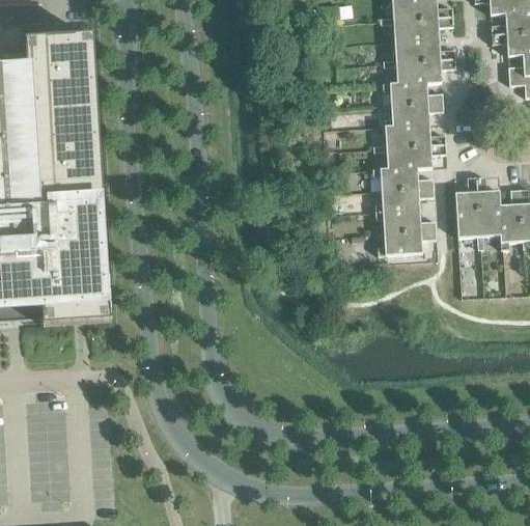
[(381,18),(381,21),(453,16),(452,6),(438,7),(437,0),(392,0),(393,17),(381,18)]
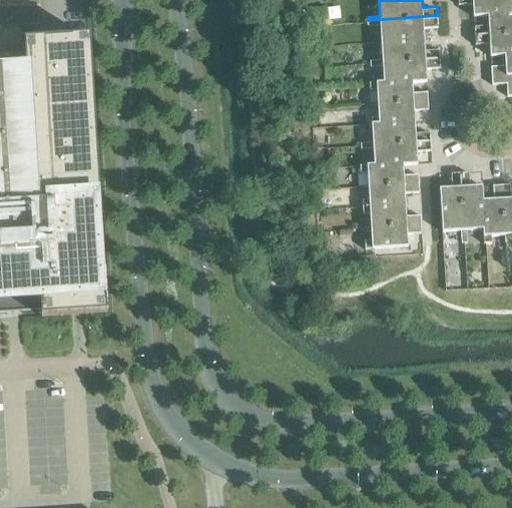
[(473,13),(488,12),(488,11),(511,9),(511,0),(458,0),(458,2),(473,1),(473,13)]
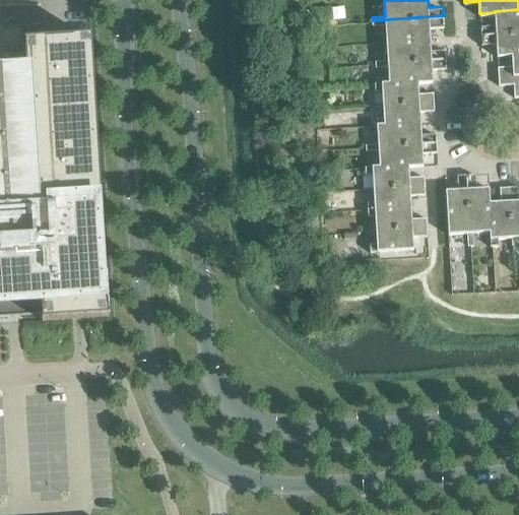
[(0,314),(42,312),(43,319),(107,315),(88,36),(24,40),(25,45),(22,46),(21,21),(1,23),(0,8),(0,314)]
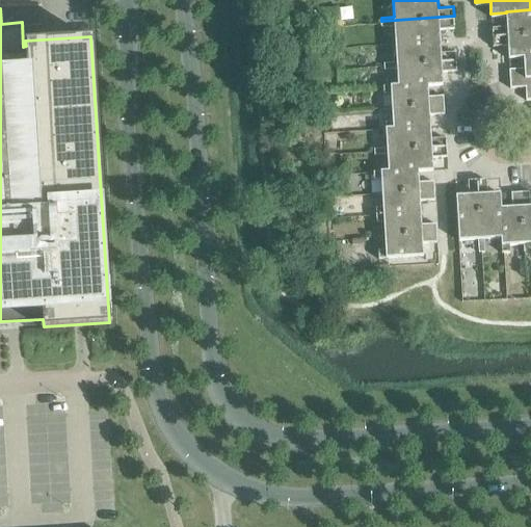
[(492,25),(493,34),(530,31),(530,9),(506,11),(506,12),(506,24),(492,25)]
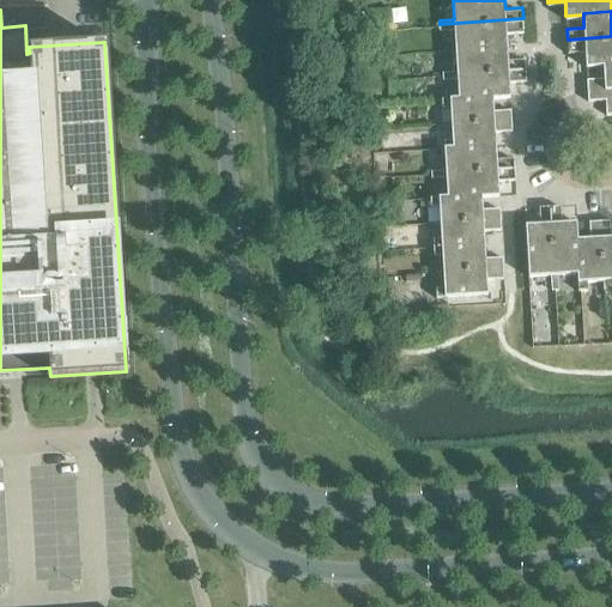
[(454,26),(455,47),(507,44),(507,30),(523,29),(523,18),(440,24),(440,28),(454,26)]
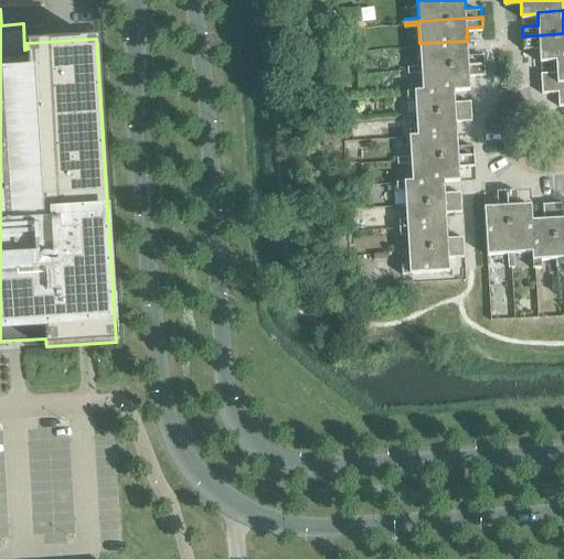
[(540,58),(556,57),(556,56),(563,55),(563,33),(523,36),(523,45),(540,45),(540,58)]
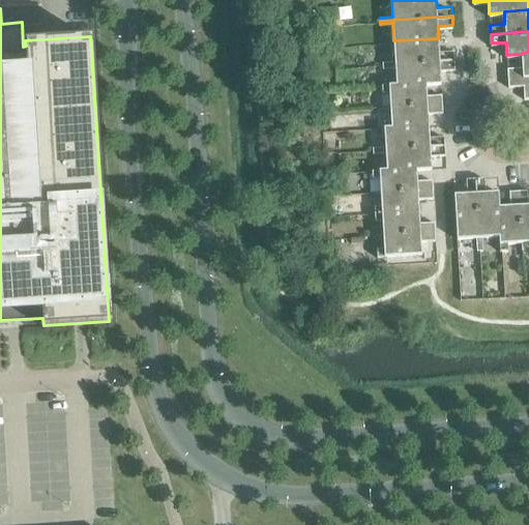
[(382,60),(382,63),(454,58),(454,49),(439,50),(438,38),(393,40),(394,59),(382,60)]
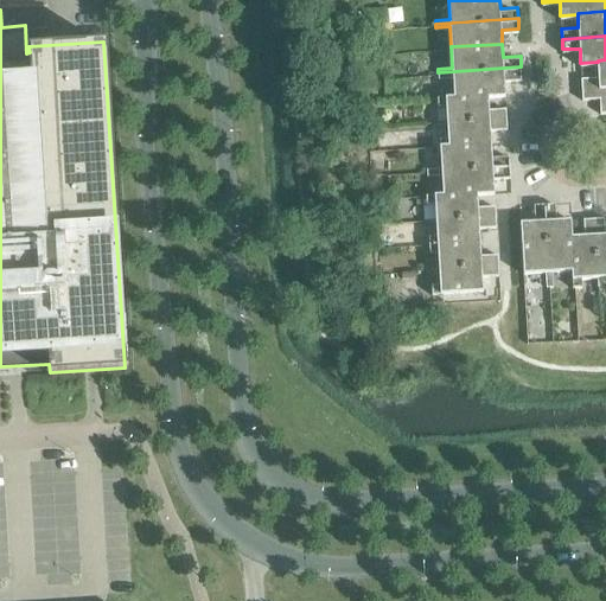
[(581,76),(581,85),(605,84),(605,59),(598,61),(598,62),(598,75),(581,76)]
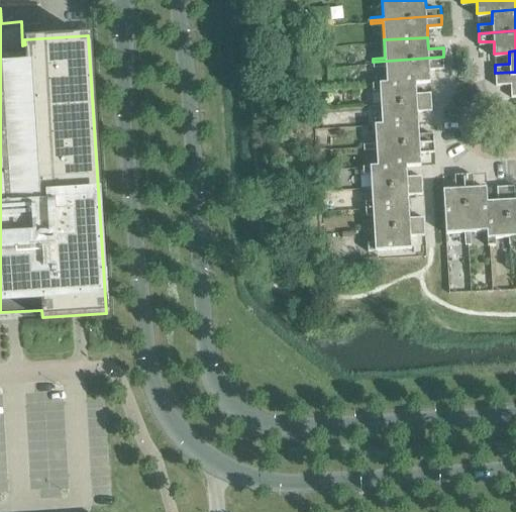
[(386,64),(387,80),(387,81),(416,79),(416,80),(430,79),(429,67),(444,66),(443,57),(373,62),(374,64),(386,64)]
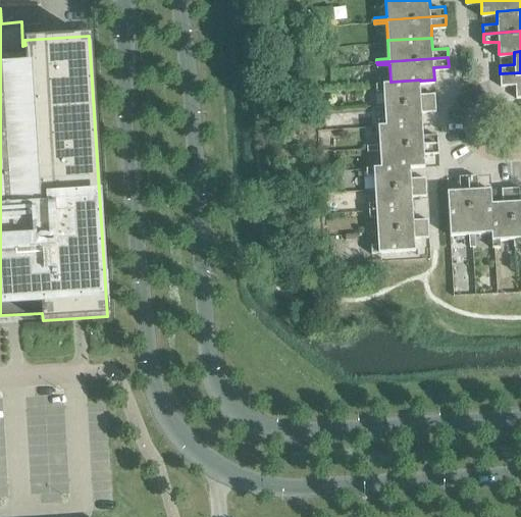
[(520,72),(500,73),(501,83),(515,82),(516,95),(520,94),(520,72)]
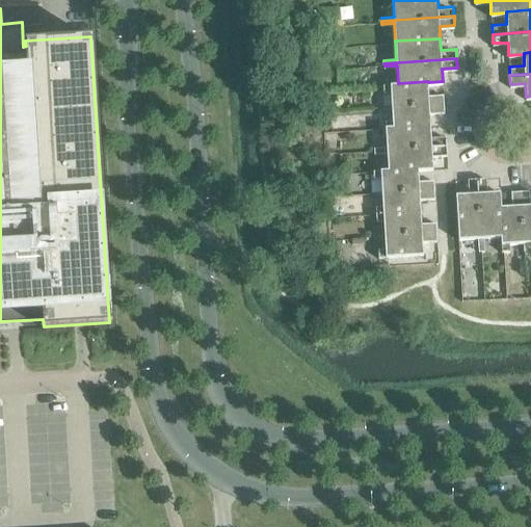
[(391,90),(392,105),(444,102),(444,93),(428,94),(428,82),(428,81),(398,83),(398,82),(382,83),(383,91),(391,90)]
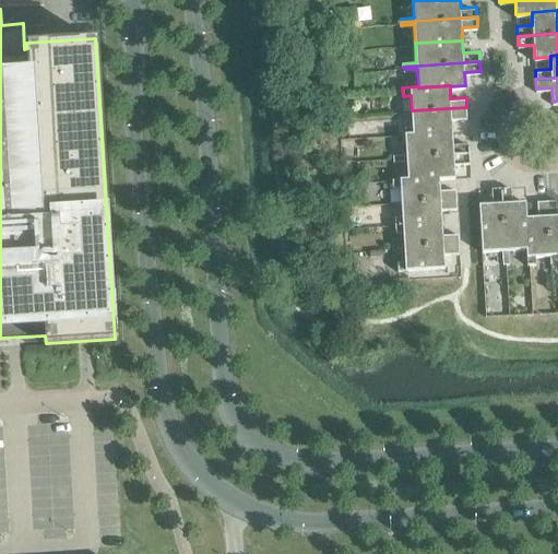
[(405,126),(405,133),(452,130),(451,117),(467,117),(466,107),(412,110),(413,126),(405,126)]
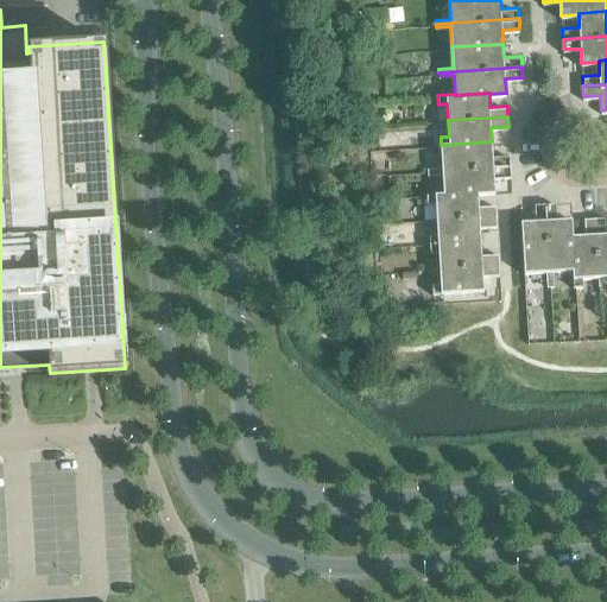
[(428,166),(428,170),(511,164),(510,154),(493,154),(492,141),(441,145),(442,165),(428,166)]
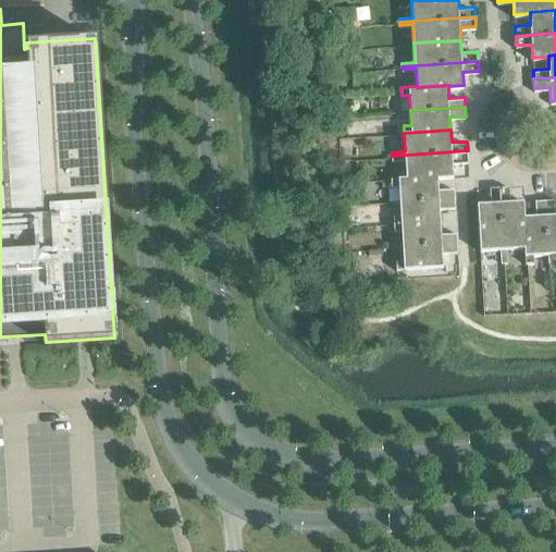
[(406,158),(407,175),(407,176),(437,175),(437,176),(454,175),(453,161),(468,160),(468,150),(392,156),(392,159),(406,158)]
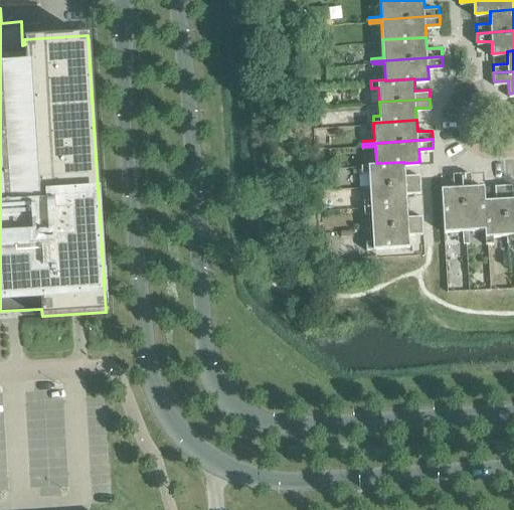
[(369,170),(370,184),(420,181),(419,172),(405,173),(404,163),(404,162),(376,163),(376,162),(361,163),(362,171),(369,170)]
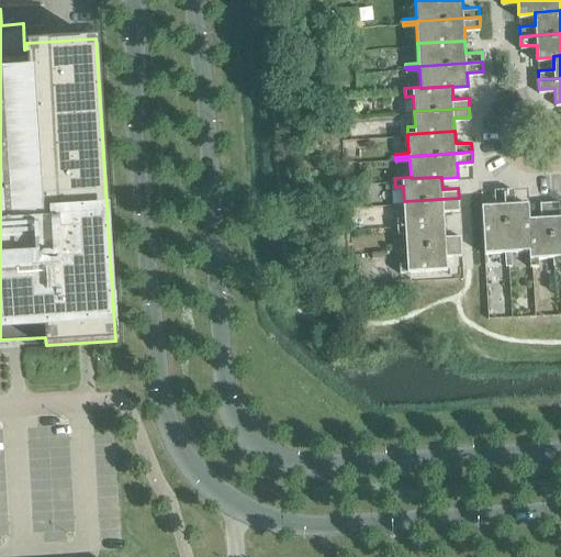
[(512,249),(529,248),(530,248),(528,216),(530,216),(529,201),(515,201),(514,186),(504,187),(509,263),(513,263),(512,249)]
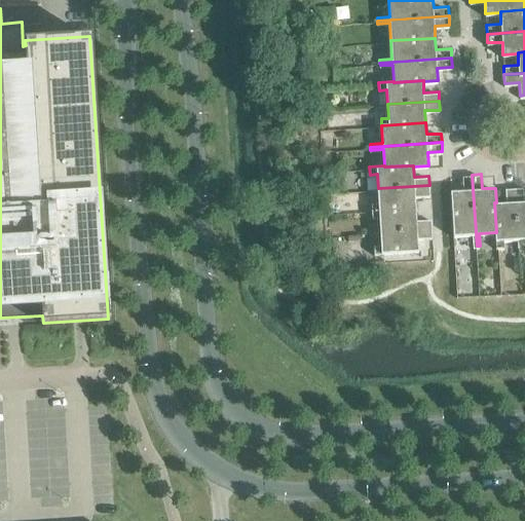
[(474,246),(477,246),(472,175),(462,175),(463,189),(451,190),(453,232),(453,234),(473,233),(474,246)]
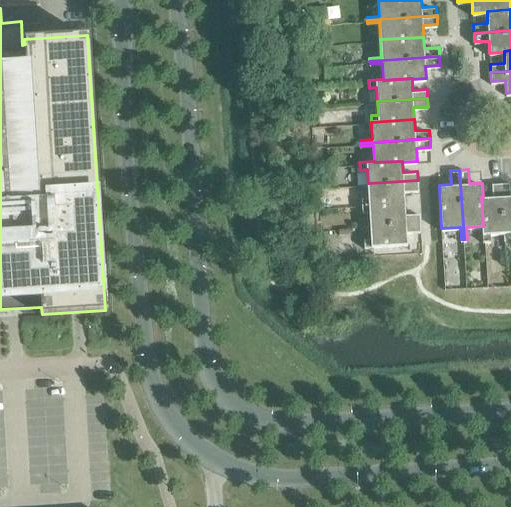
[(361,197),(362,204),(405,201),(404,190),(419,189),(418,180),(368,183),(369,197),(361,197)]
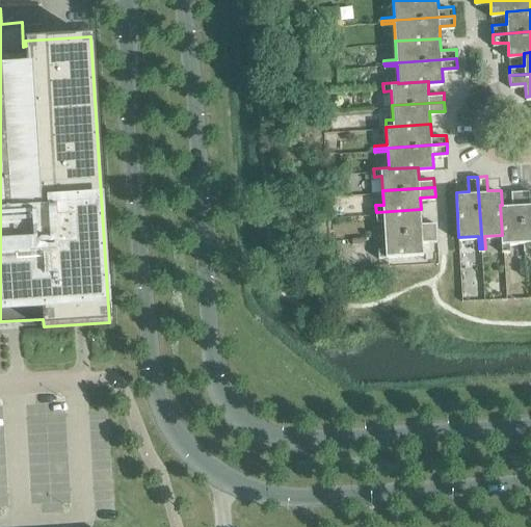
[(502,235),(501,235),(502,249),(510,249),(509,242),(524,241),(521,188),(511,189),(512,204),(502,205),(500,205),(502,235)]
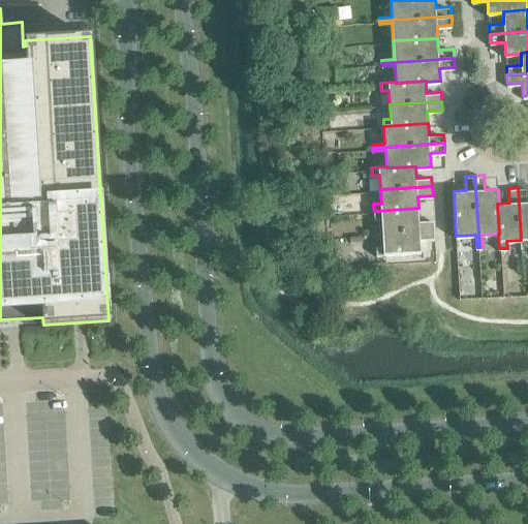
[(527,187),(518,187),(521,240),(527,239),(527,187)]
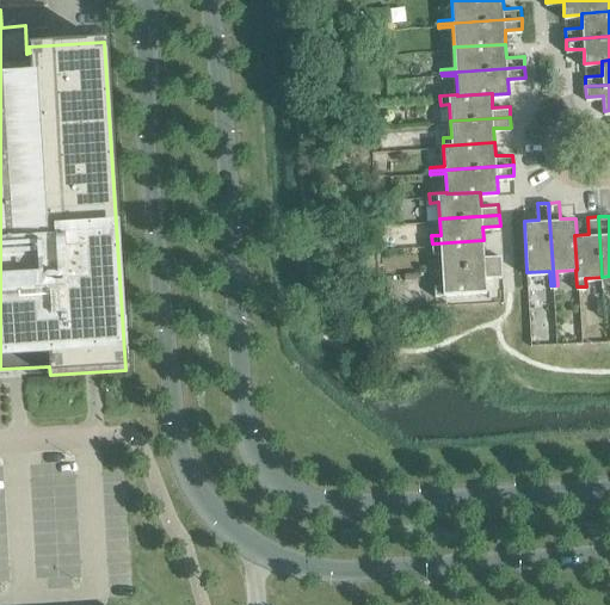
[(441,251),(442,267),(503,264),(501,253),(485,254),(484,240),(432,244),(432,252),(441,251)]
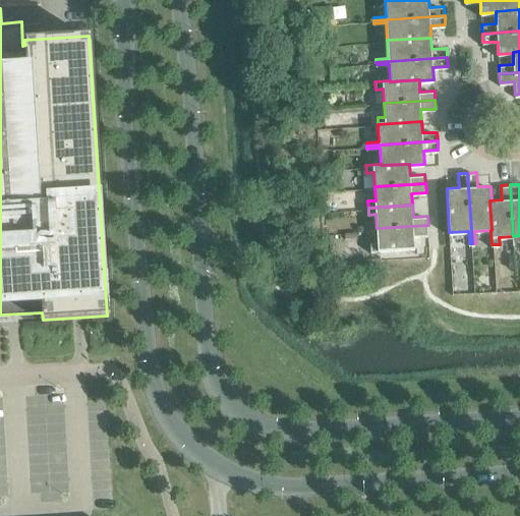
[(428,225),(377,228),(378,242),(370,242),(370,250),(415,247),(414,235),(428,234),(428,225)]
